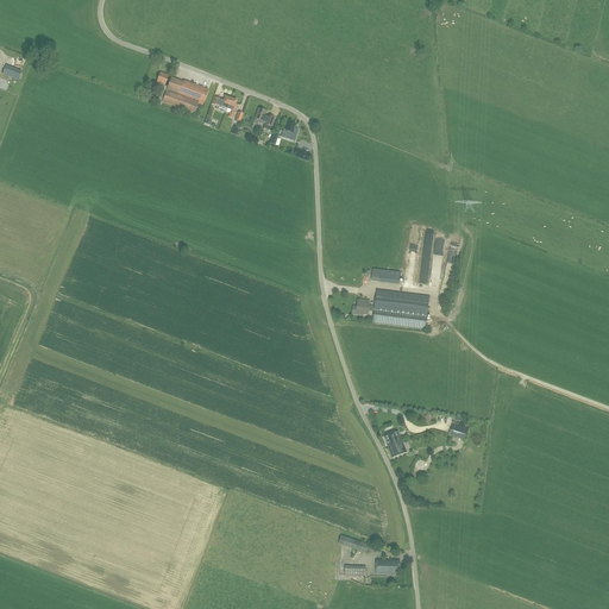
[(4,45),(1,52),(19,58),(20,51),(4,45)]
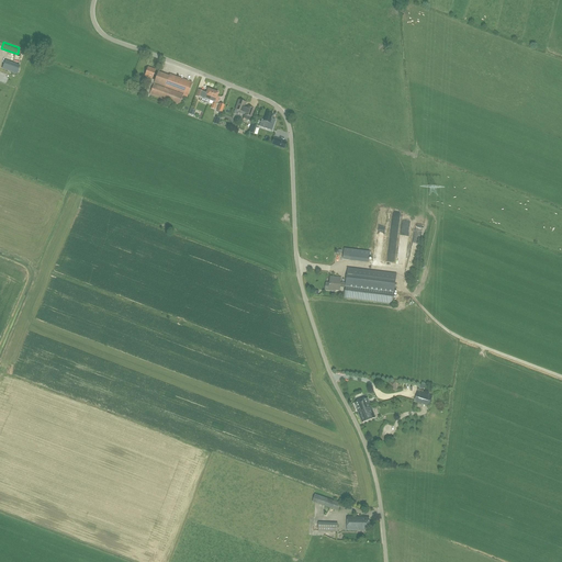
[(20,65),(6,59),(2,69),(17,75),(20,65)]
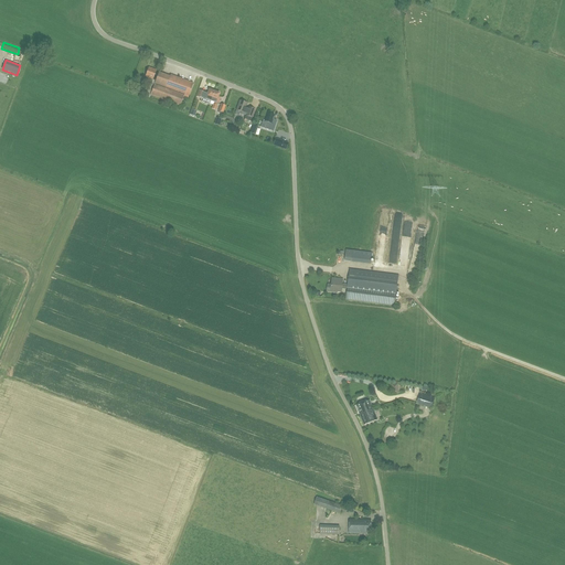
[(150,96),(155,81),(152,80),(156,71),(148,67),(145,77),(148,78),(151,80),(150,82),(147,93),(148,94),(147,97),(149,97),(150,96)]
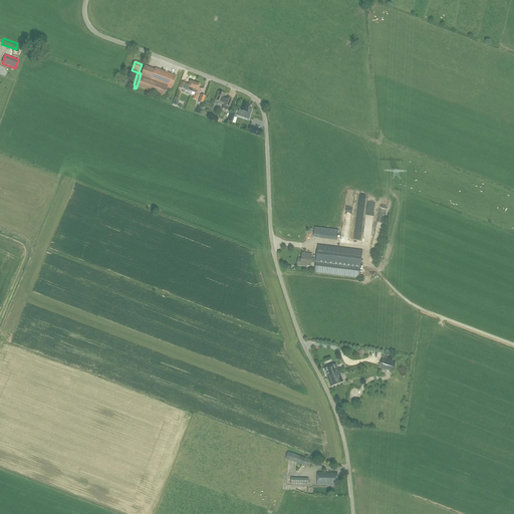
[(141,73),(137,87),(164,97),(167,88),(171,90),(176,76),(172,75),(172,76),(161,72),(161,71),(157,69),(155,70),(144,66),(142,73),(141,73)]
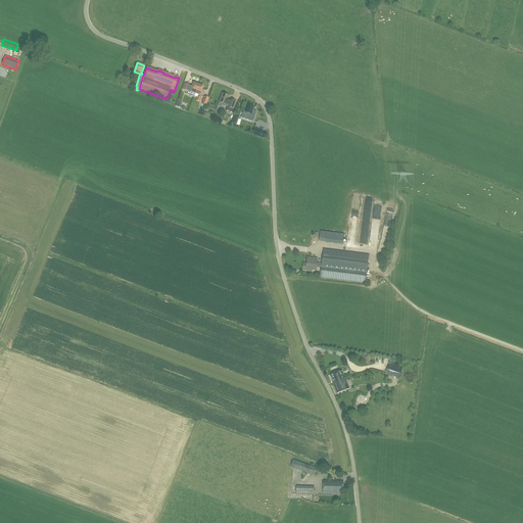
[(182,89),(195,94),(198,85),(193,83),(192,87),(184,84),(182,89)]
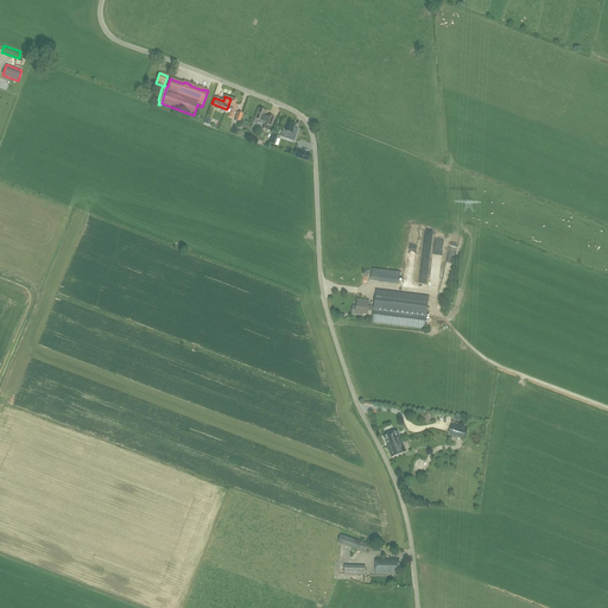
[(230,99),(227,109),(230,111),(228,118),(233,119),(235,112),(238,106),(235,105),(236,101),(230,99)]
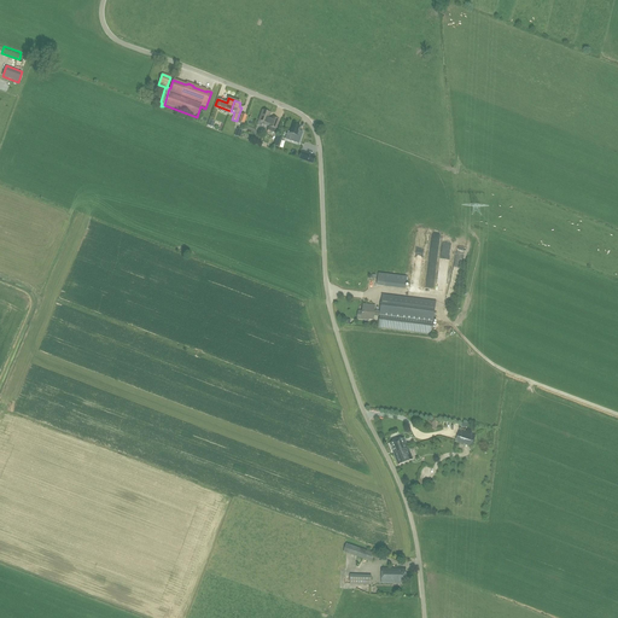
[(258,121),(269,124),(267,130),(274,133),(279,120),(272,117),(272,120),(268,118),(270,114),(262,110),(258,121)]
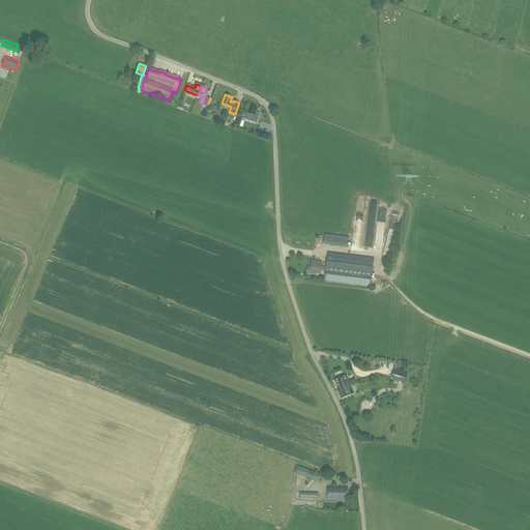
[(257,123),(259,117),(258,117),(259,113),(256,112),(257,109),(251,107),(248,114),(247,114),(245,119),(257,123)]
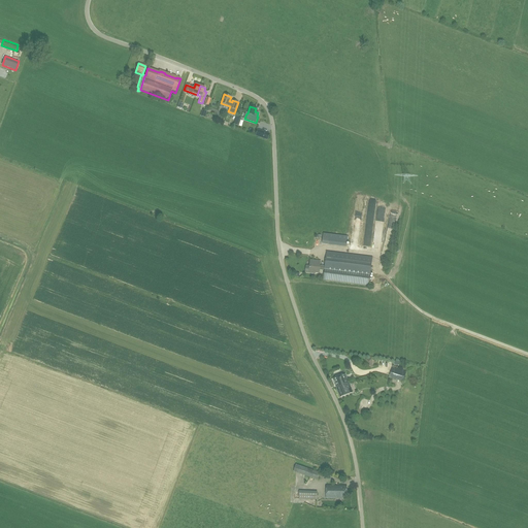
[(267,139),(269,134),(258,130),(256,135),(267,139)]
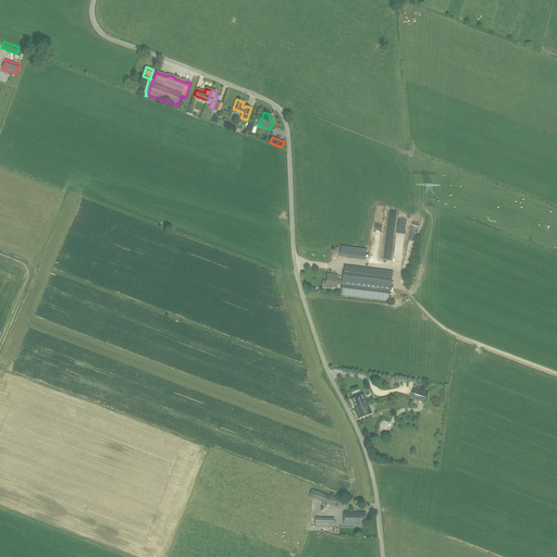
[(399,258),(401,224),(395,223),(392,261),(396,261),(396,258),(399,258)]
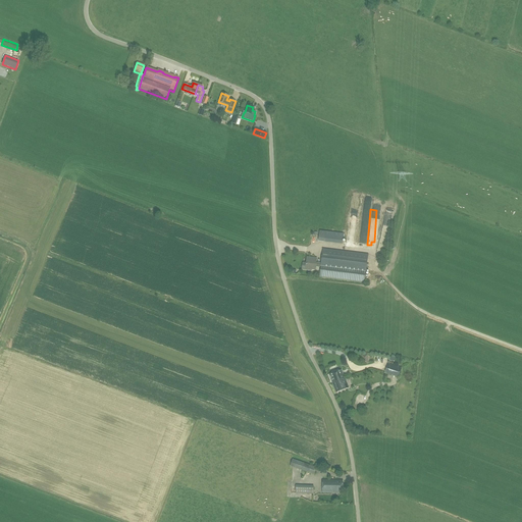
[(319,239),(343,242),(344,233),(320,230),(319,239)]
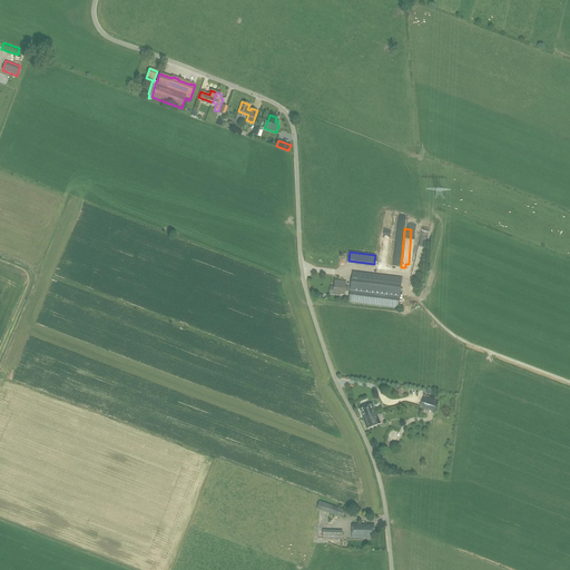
[(345,287),(345,291),(351,292),(350,294),(349,303),(399,310),(399,308),(400,300),(402,277),(353,272),(351,287),(345,287)]
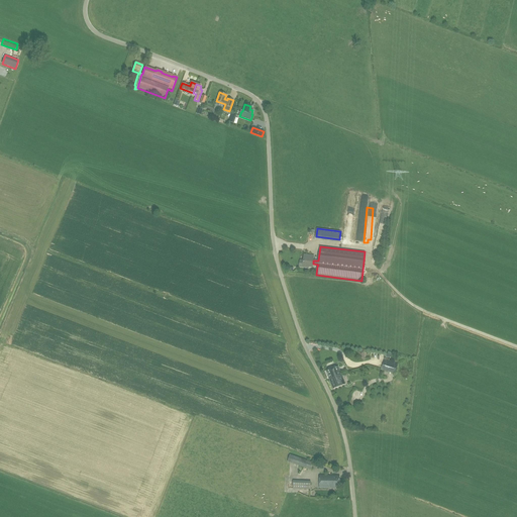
[(312,268),(313,264),(313,261),(314,256),(304,254),(303,261),(300,261),(299,267),(308,268),(309,267),(312,268)]
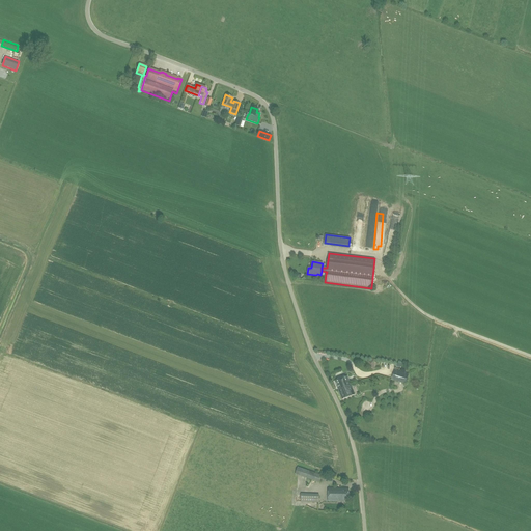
[(398,382),(401,371),(394,369),(391,380),(398,382)]
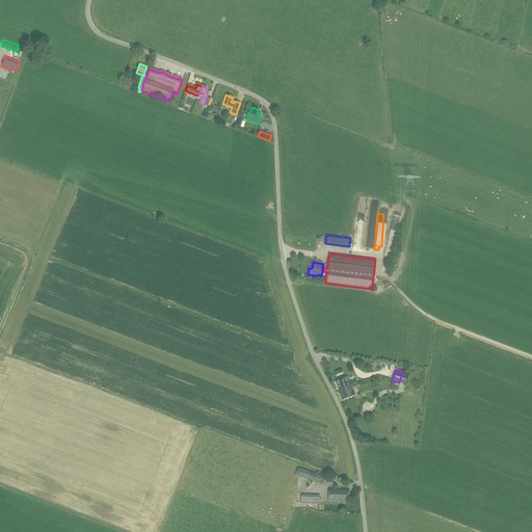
[(402,372),(399,382),(406,384),(409,375),(402,372)]
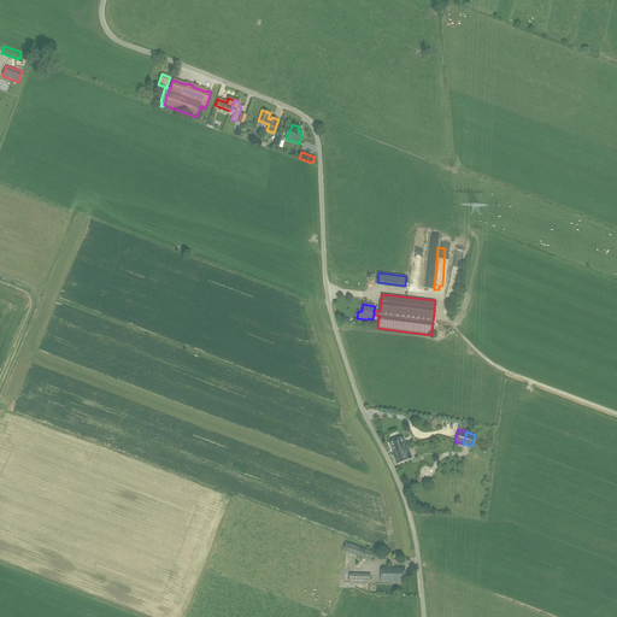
[(388,442),(393,453),(409,448),(404,436),(388,442)]
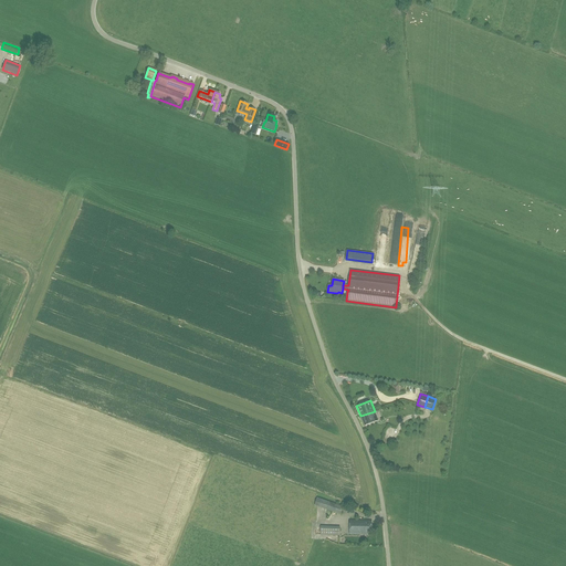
[(375,411),(360,416),(365,426),(378,421),(375,411)]
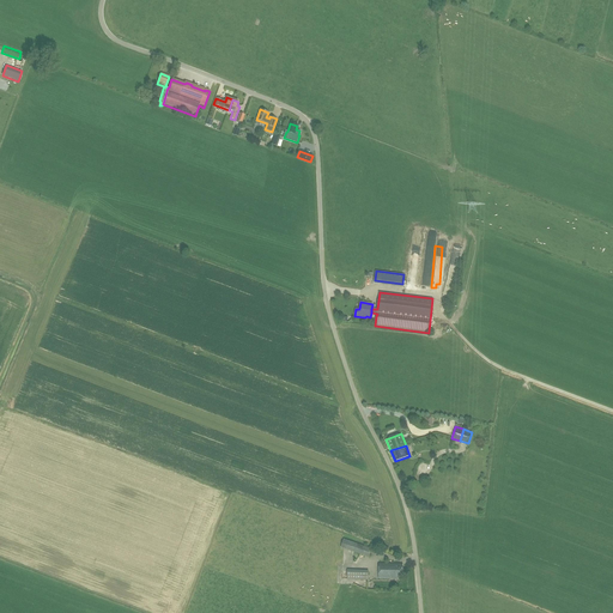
[(372,550),(344,539),(341,547),(369,557),(372,550)]
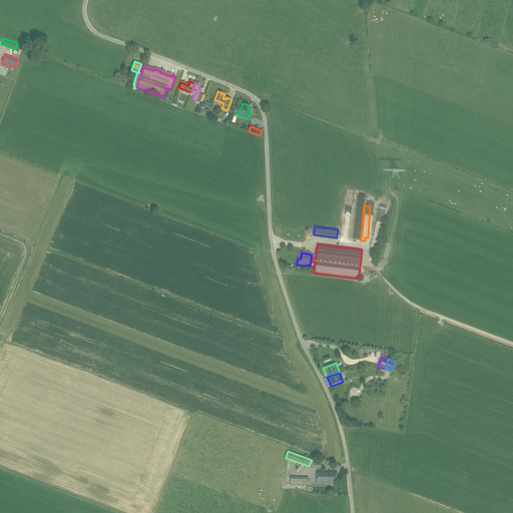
[(337,472),(317,471),(317,484),(337,485),(337,472)]
